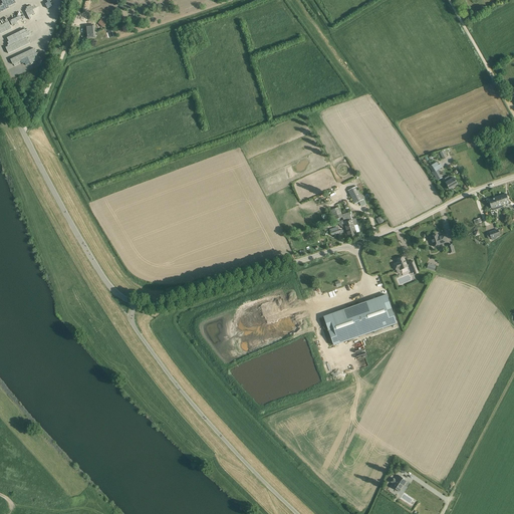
[(0,24),(0,30),(11,25),(9,21),(0,24)]
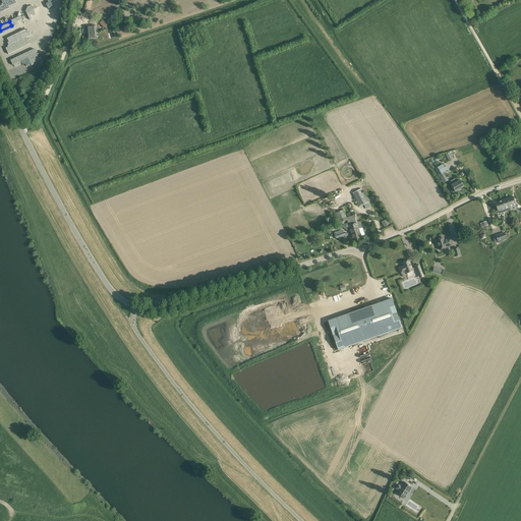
[(87,26),(89,39),(97,38),(95,25),(87,26)]
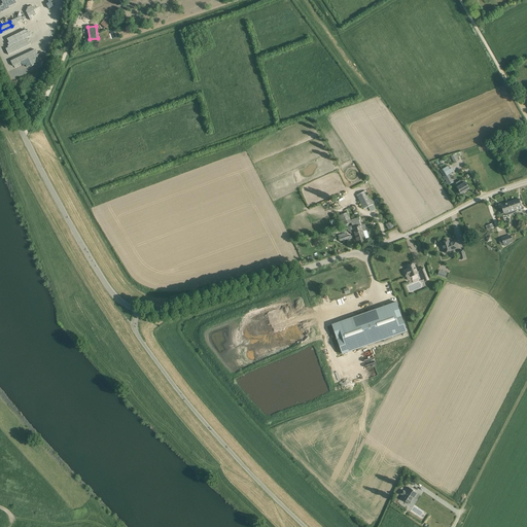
[(448,167),(441,171),(448,182),(452,180),(449,175),(454,172),(452,168),(450,170),(448,167)]
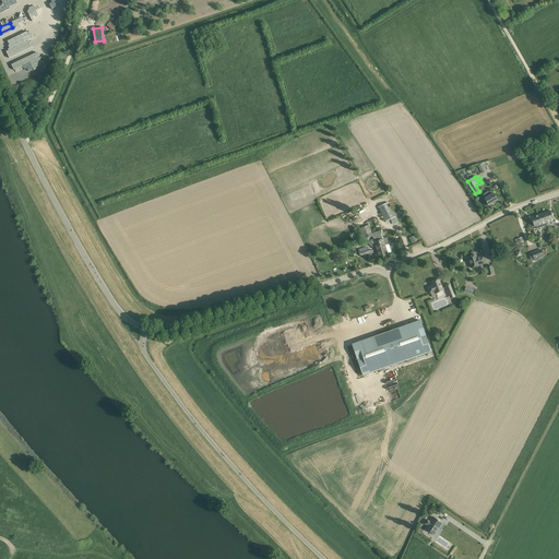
[(483,194),(485,199),(489,206),(498,201),(494,194),(490,195),(488,192),(483,194)]
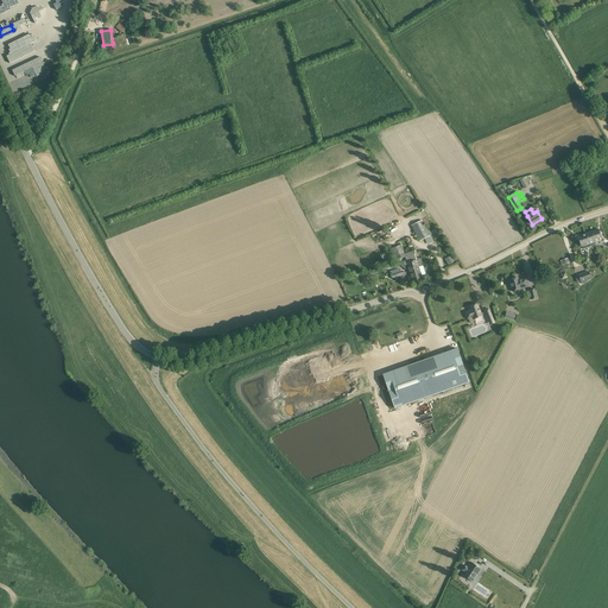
[(423,221),(411,226),(419,242),(430,236),(423,221)]
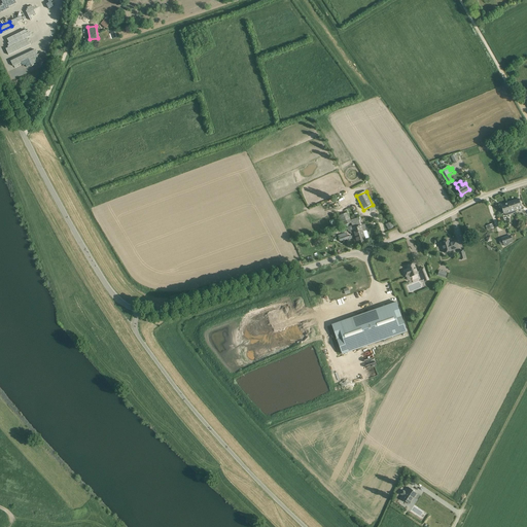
[(514,207),(516,210),(522,208),(518,199),(507,203),(507,204),(510,208),(514,207)]
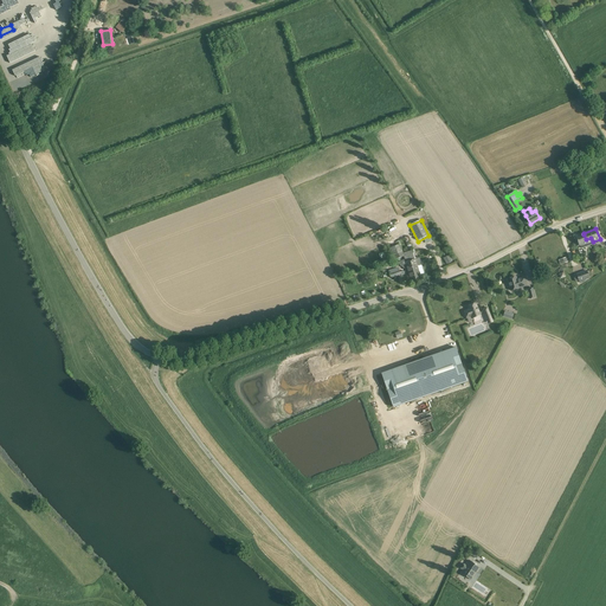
[(580,245),(581,249),(594,245),(593,242),(591,238),(586,239),(584,234),(577,237),(580,245)]
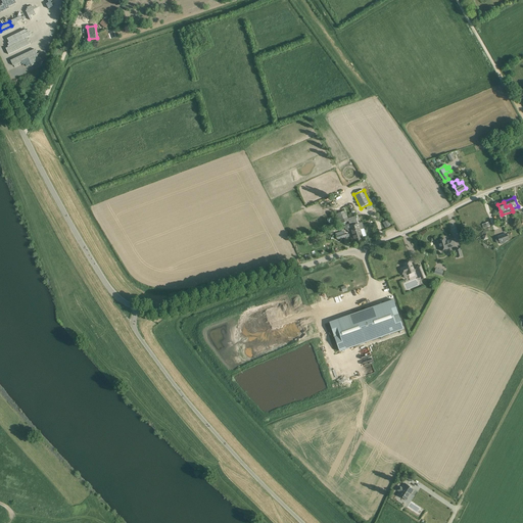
[(345,211),(336,215),(340,225),(348,222),(349,225),(353,224),(357,235),(358,239),(359,242),(364,241),(363,237),(366,236),(364,229),(361,230),(359,224),(357,219),(358,219),(357,216),(348,219),(345,212),(345,211)]
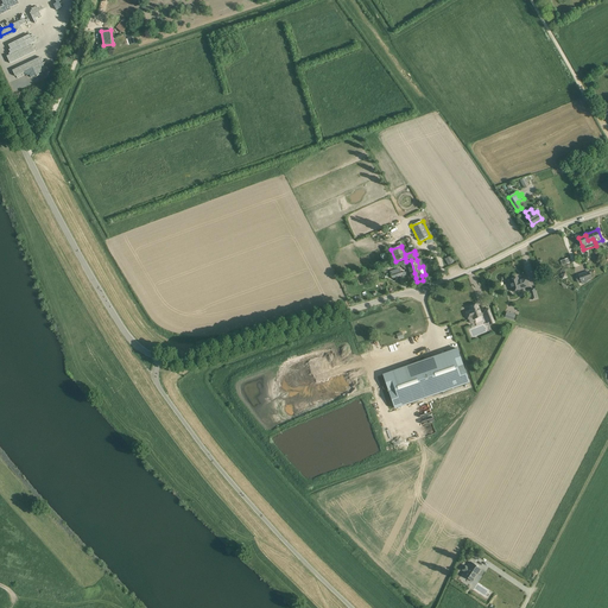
[(405,261),(400,263),(401,266),(406,270),(407,270),(409,270),(410,276),(409,276),(407,278),(409,279),(410,280),(411,280),(412,283),(417,282),(416,278),(415,273),(411,260),(406,261),(407,263),(406,264),(405,261)]
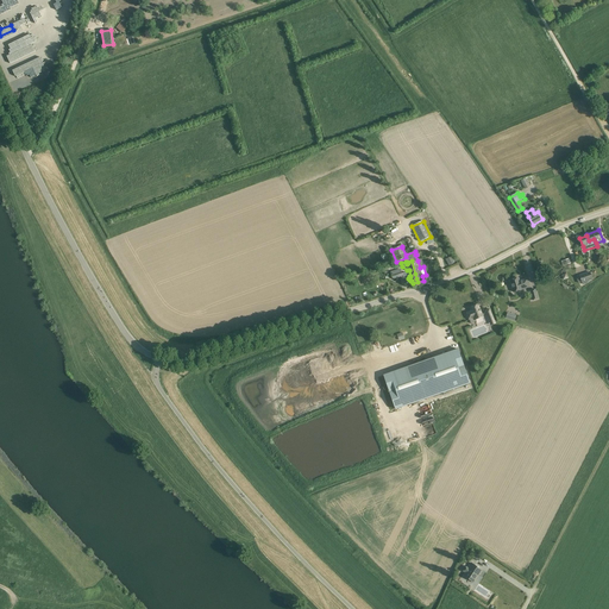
[(401,269),(390,271),(393,280),(403,276),(403,277),(407,276),(408,275),(407,272),(406,274),(406,272),(402,274),(402,271),(401,269)]
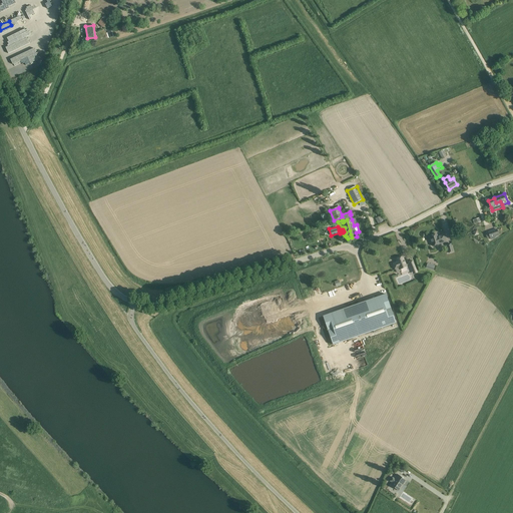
[(486,233),(487,238),(490,237),(490,238),(499,235),(497,228),(488,231),(488,233),(486,233)]
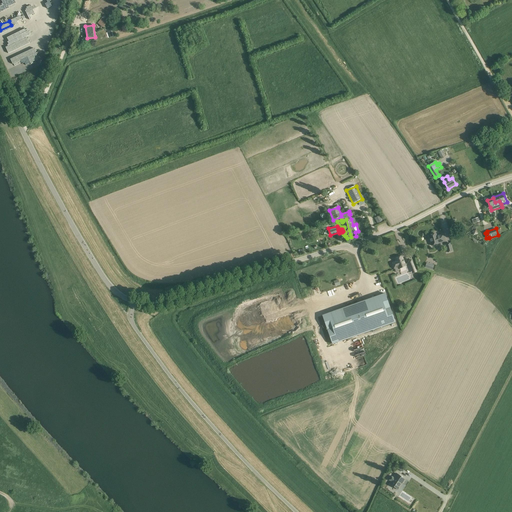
[(443,235),(437,237),(436,234),(429,236),(431,246),(439,244),(439,243),(445,242),(443,235)]
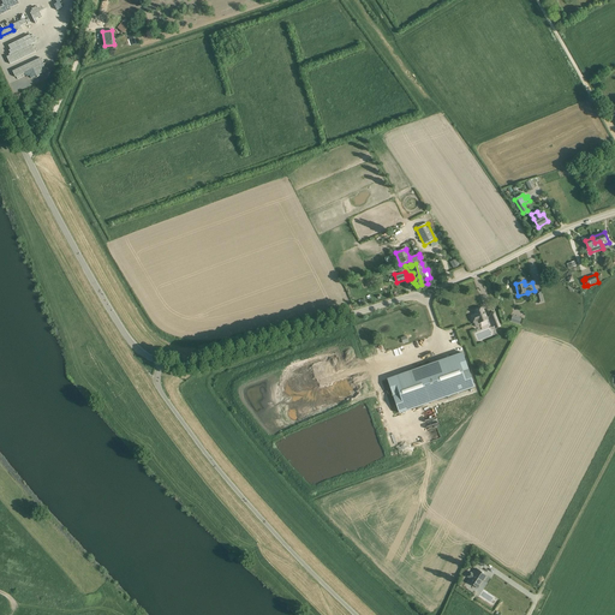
[(476,315),(471,317),(473,323),(476,327),(481,326),(479,323),(488,320),(483,308),(475,311),(476,315)]
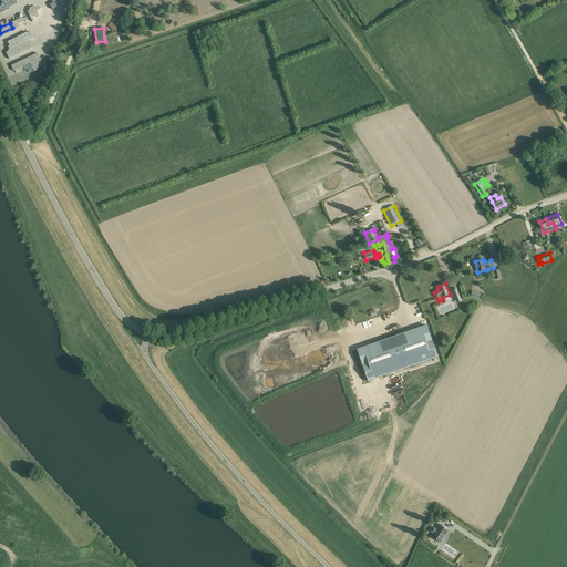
[(456,288),(452,290),(457,302),(461,301),(456,288)]
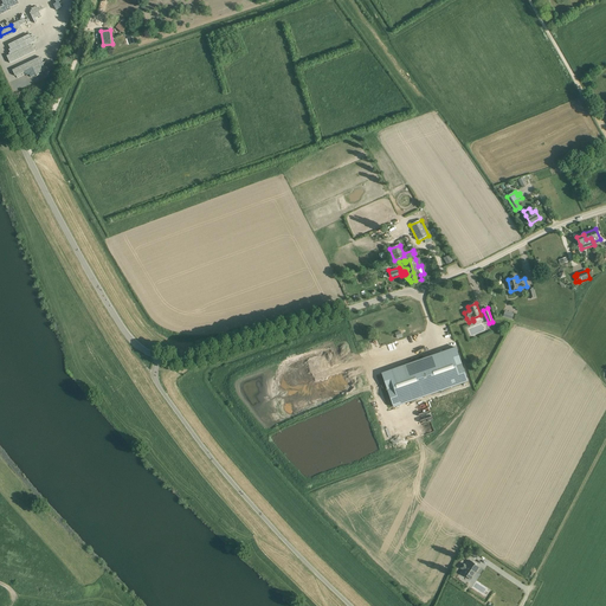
[(456,348),(381,374),(393,407),(468,381),(456,348)]
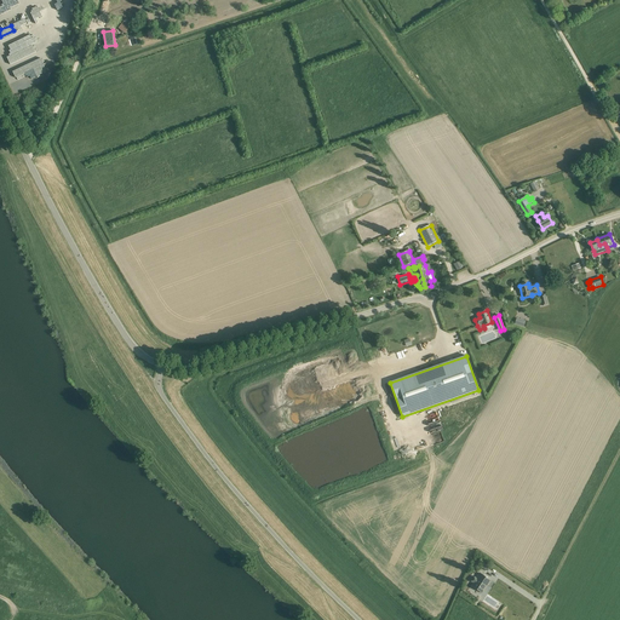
[(441,424),(437,414),(432,417),(431,413),(419,417),(423,429),(441,424)]
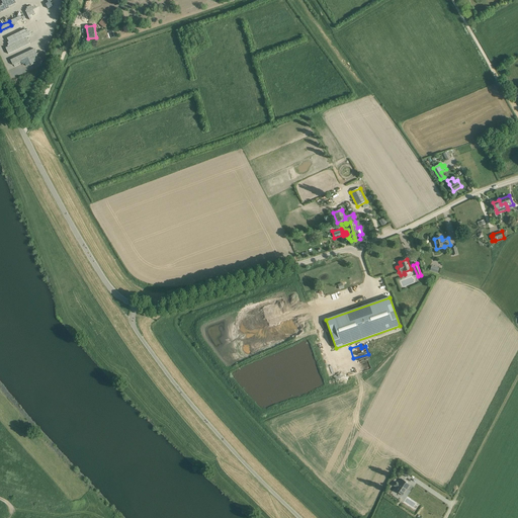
[(397,482),(394,486),(398,489),(396,491),(403,496),(408,490),(407,489),(409,485),(401,479),(398,483),(397,482)]
